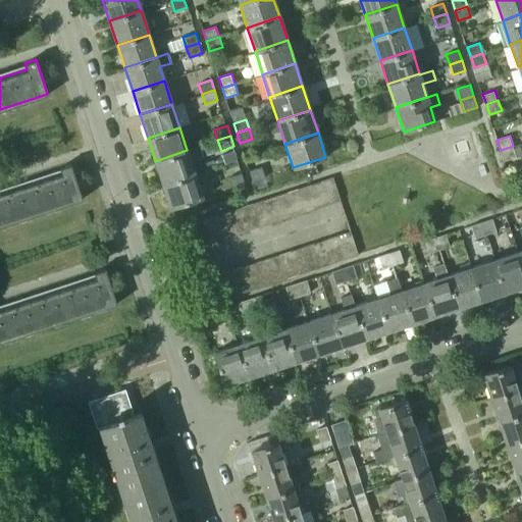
[(513,146),(501,150),(504,160),(517,156),(513,146)]
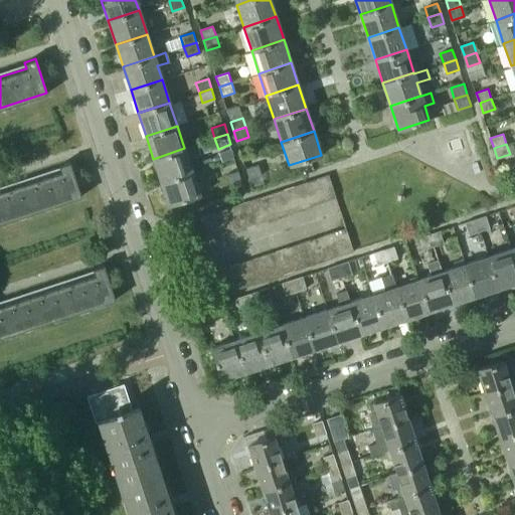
[(153,159),(161,181),(192,171),(188,158),(199,155),(196,145),(184,148),(153,159)]
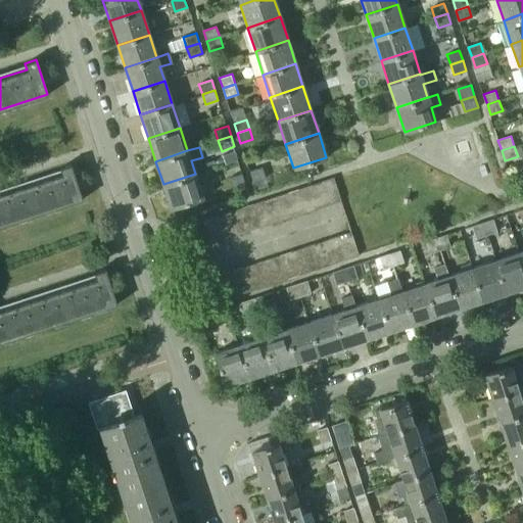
[(236,151),(223,155),(226,164),(238,160),(236,151)]
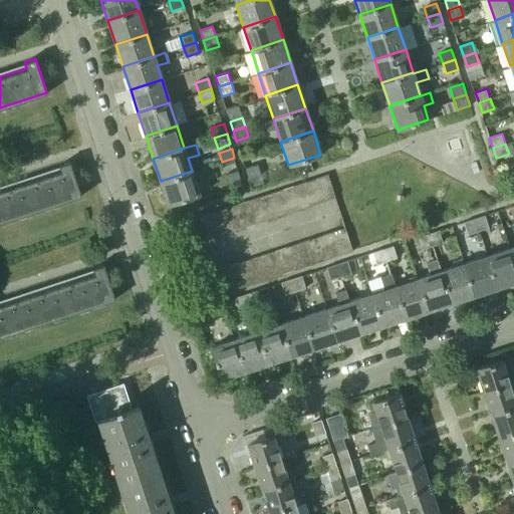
[(0,222),(80,196),(69,162),(58,166),(60,173),(0,192),(0,222)]
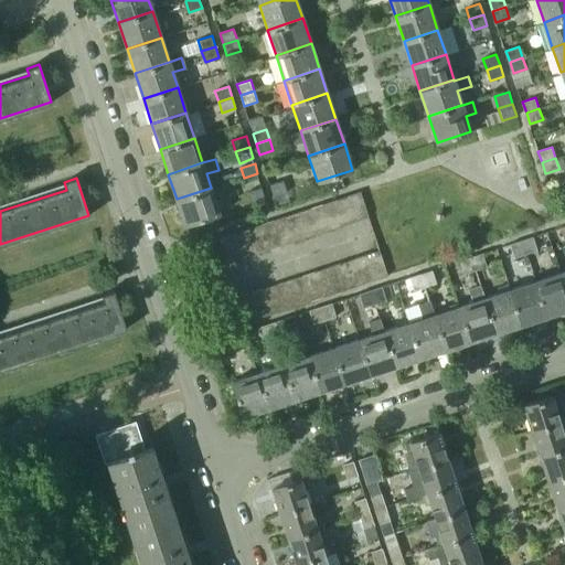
[(286,192),(283,180),(269,184),(273,195),(286,192)]
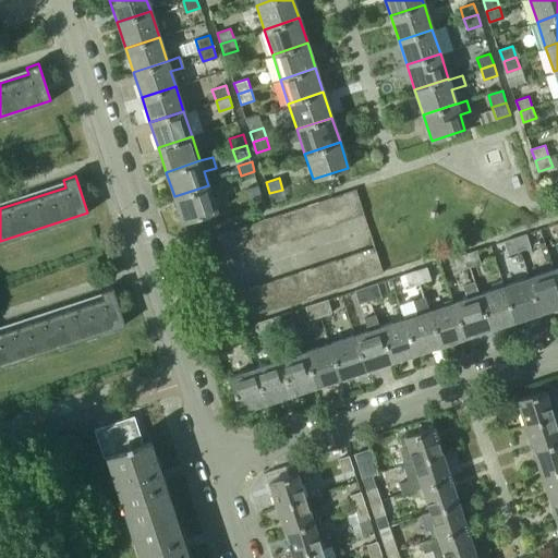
[(263,195),(258,184),(245,189),(249,199),(263,195)]
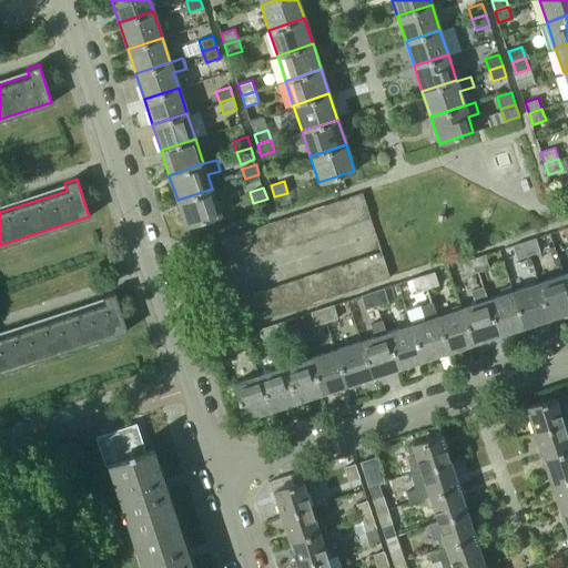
[(220,214),(212,189),(178,200),(185,226),(220,214)]
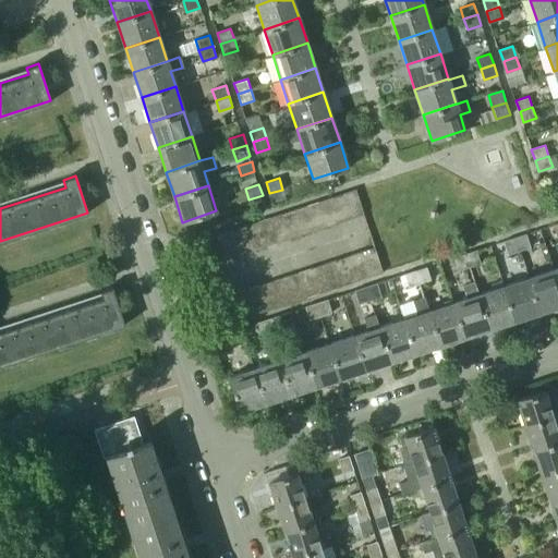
[(355,189),(342,193),(351,218),(363,214),(355,189)]
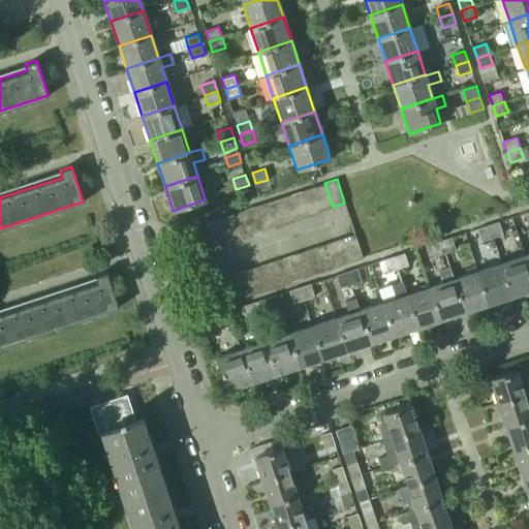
[(324,183),(313,187),(321,210),(333,207),(324,183)]
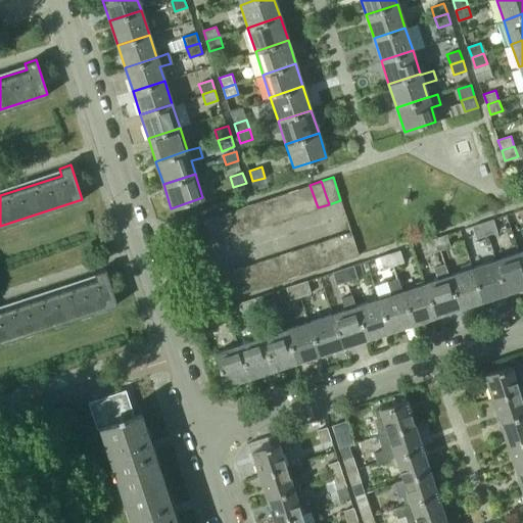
[(310,185),(298,188),(305,211),(318,207),(310,185)]
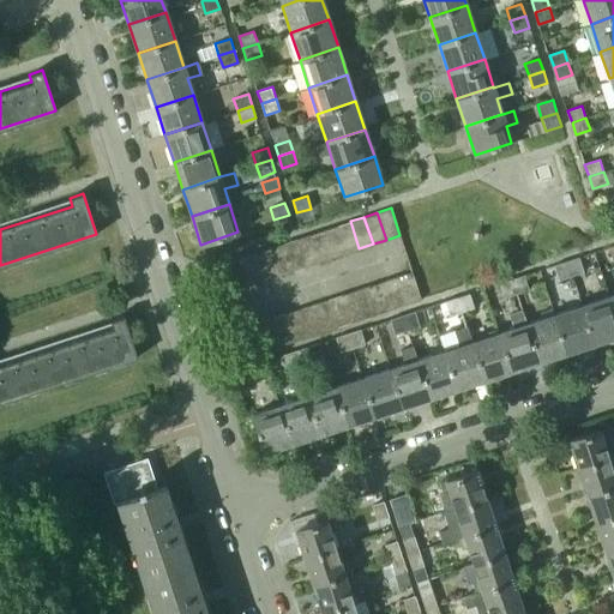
[(350,221),(337,226),(345,253),(359,248),(350,221)]
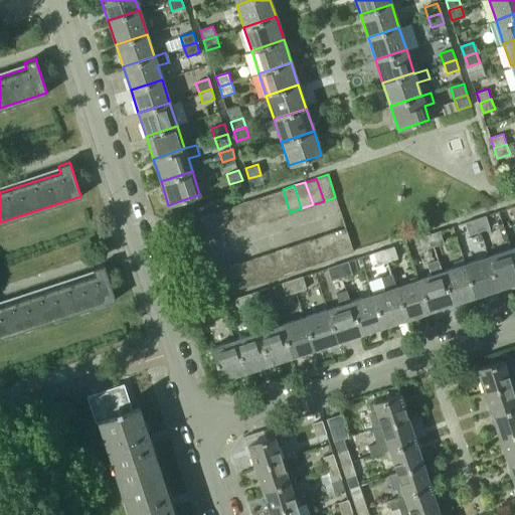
[(283,189),(271,193),(279,216),(290,212),(283,189)]
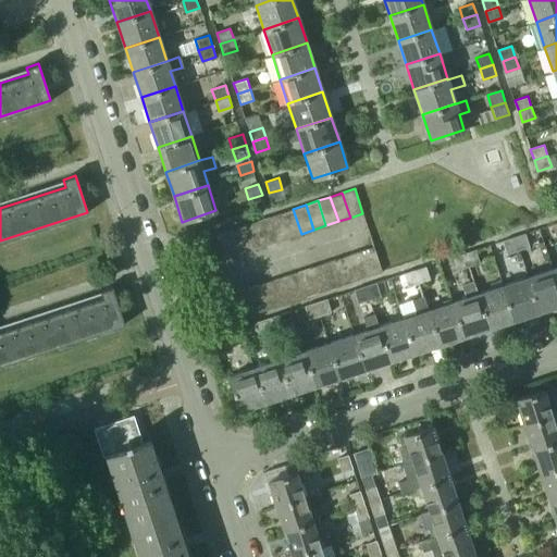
[(293,209),(281,212),(289,237),(301,234),(293,209)]
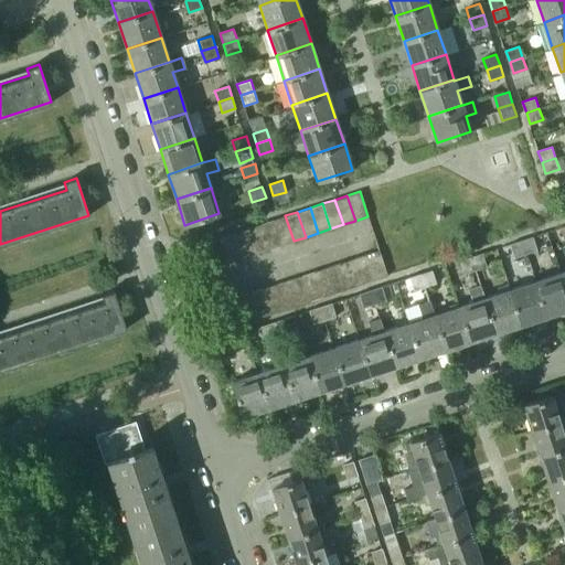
[(285,215),(273,220),(281,245),(294,241),(285,215)]
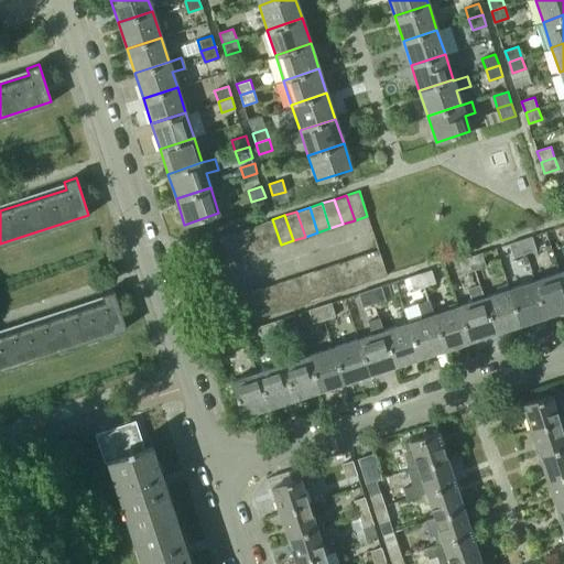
[(272,219),(260,224),(268,249),(281,245),(272,219)]
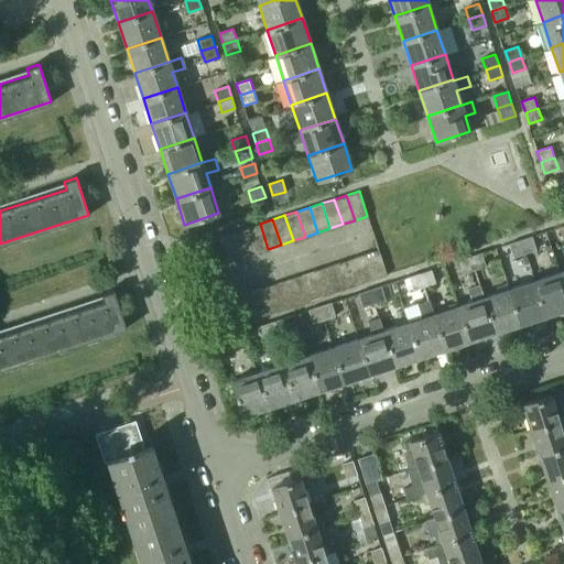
[(260,224),(248,227),(256,253),(268,249),(260,224)]
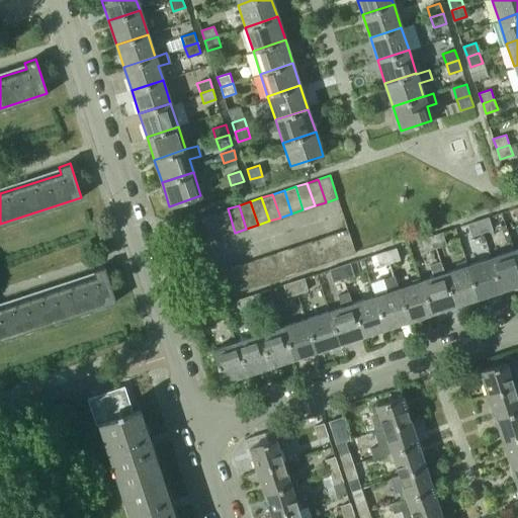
[(228,208),(216,212),(224,236),(235,233),(228,208)]
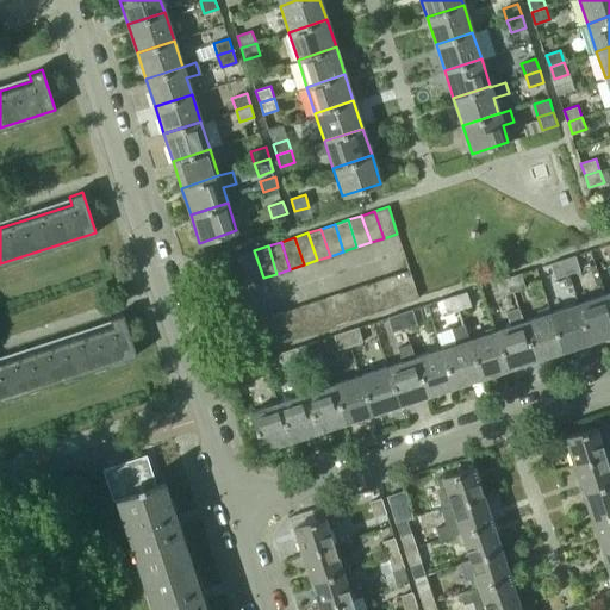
[(242,254),(241,255),(250,282),(251,282),(263,278),(254,250),(242,254)]
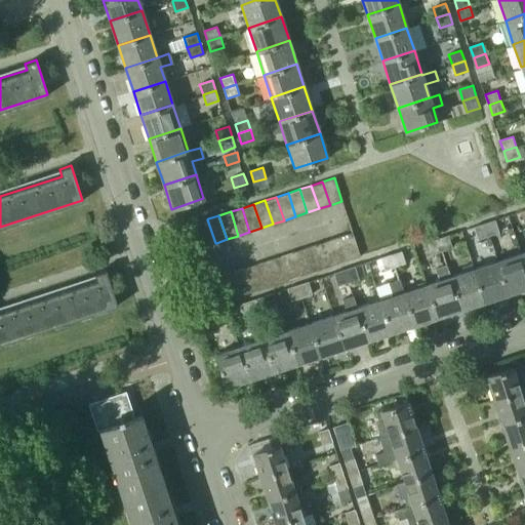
[(207,219),(196,223),(204,247),(215,243),(207,219)]
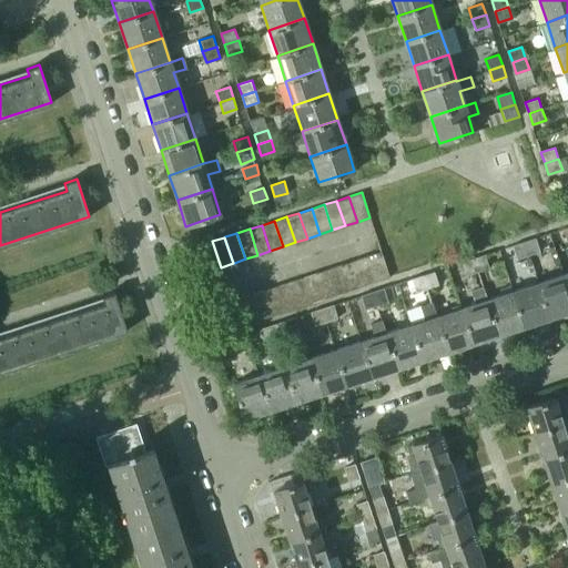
[(525,241),(529,255),(540,252),(536,237),(525,241)]
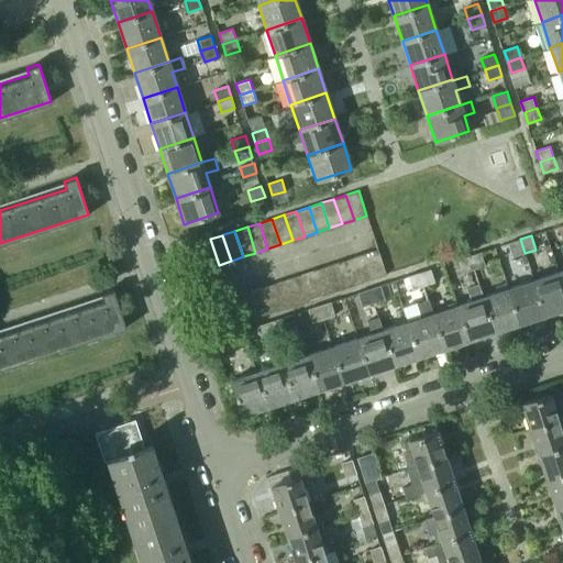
[(210,239),(191,245),(200,271),(219,265),(210,239)]
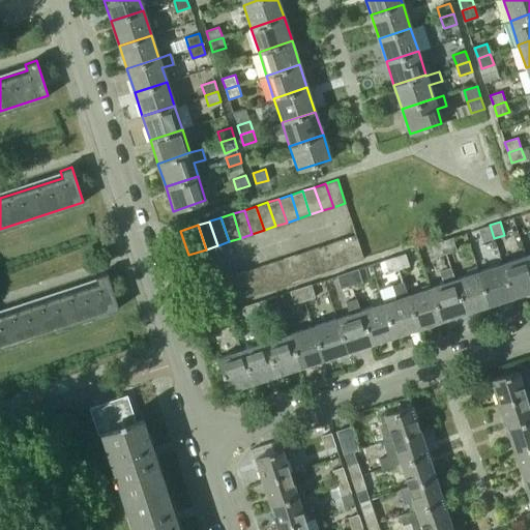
[(490,225),(479,229),(483,241),(494,238),(490,225)]
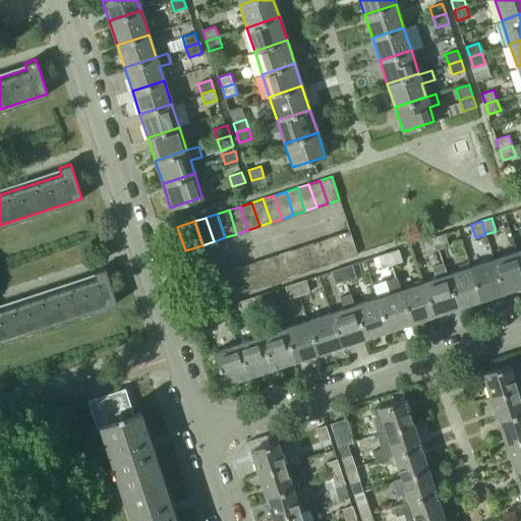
[(349,231),(337,235),(345,257),(357,253),(349,231)]
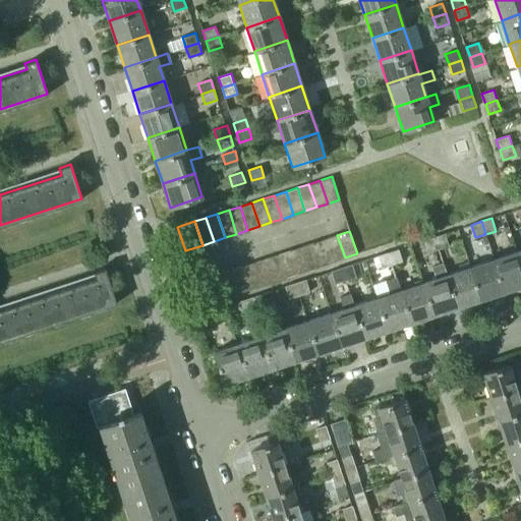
[(435,236),(439,248),(449,245),(446,233),(435,236)]
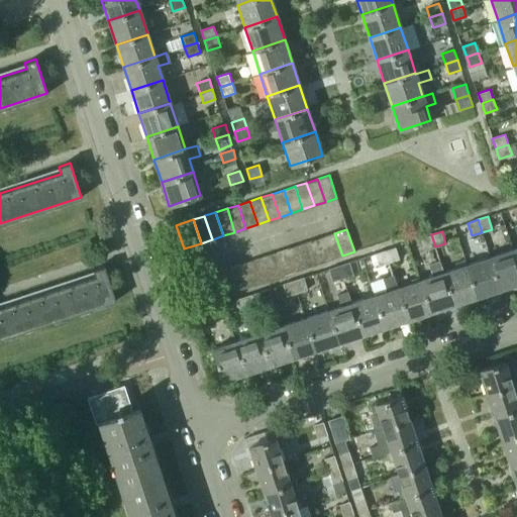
[(334,233),(323,236),(330,260),(342,255),(334,233)]
